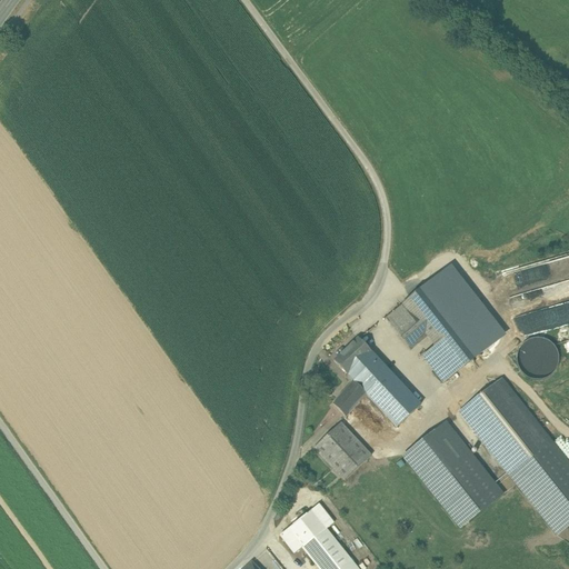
[(533,268),(511,273),(517,296),(503,299),(508,317),(555,306),(558,321),(568,318),(568,266),(541,273),(543,283),(550,283),(559,282),(558,288),(545,291),(536,290),(535,283),(538,283),(533,268)]
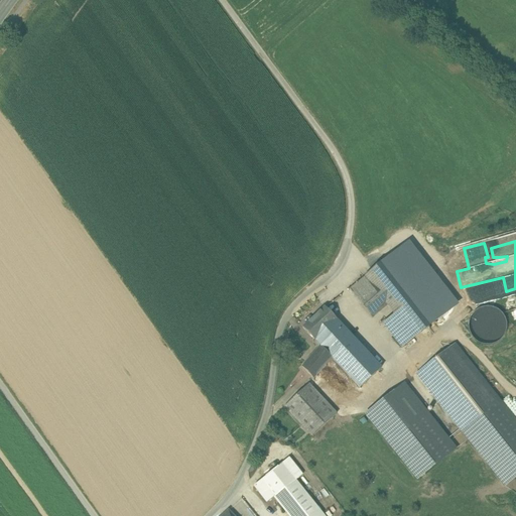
[(396,269),(387,258),(365,276),(387,303),(395,313),(413,339),(436,320),(396,269)]
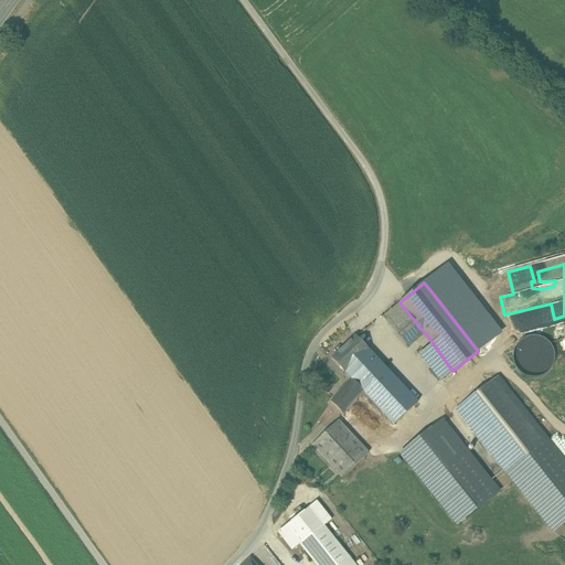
[(466,305),(449,284),(434,295),(478,351),(492,339),(465,305),(466,305)]
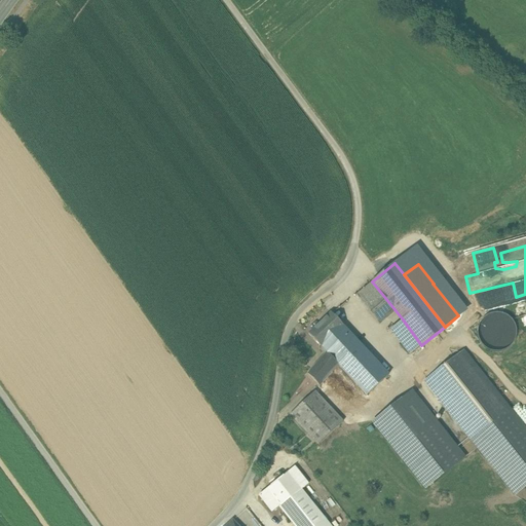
[(395,309),(372,282),(357,294),(379,324),(395,309)]
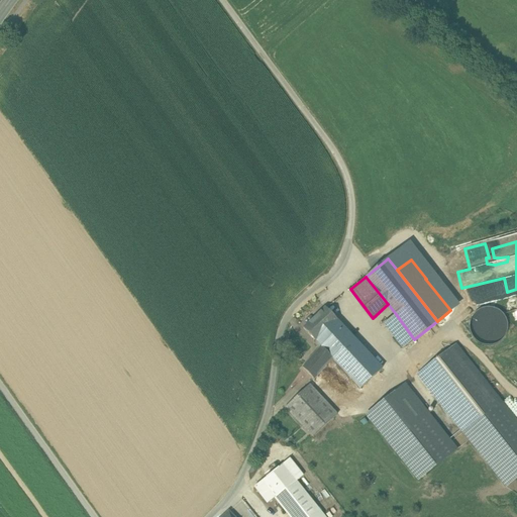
[(506,333),(508,326),(506,319),(502,313),(496,309),(489,307),(481,309),(475,313),(471,319),(470,326),(472,333),(476,339),(482,343),(489,345),(496,343),(502,339),(506,333)]
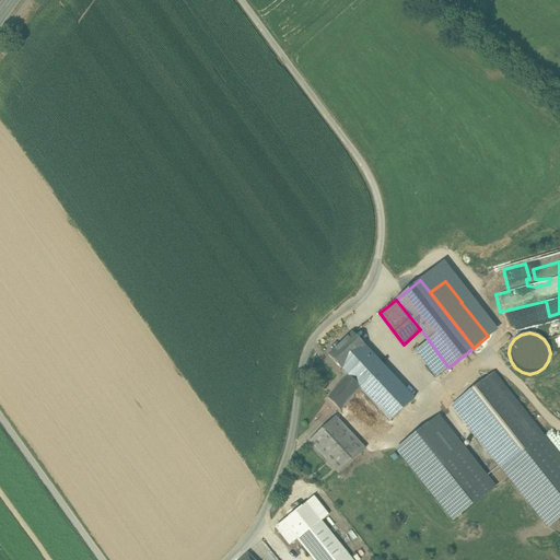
[(368,349),(362,343),(353,334),(329,356),(342,369),(349,376),(373,354),(368,349)]
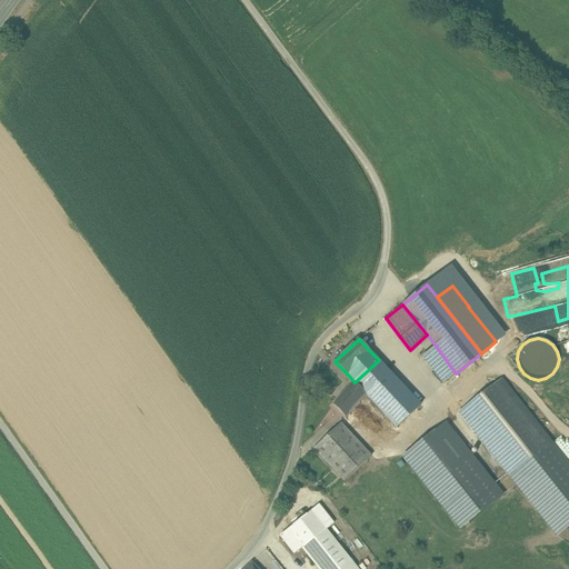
[(368,349),(373,355),(383,346),(378,340),(368,349)]
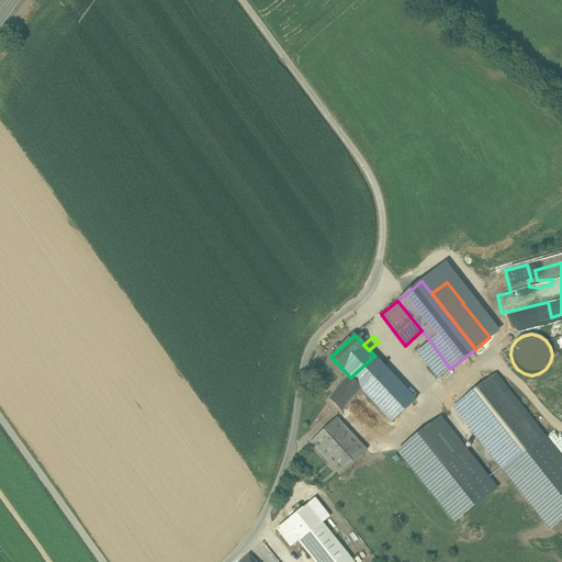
[(450,369),(430,341),(417,352),(437,379),(450,369)]
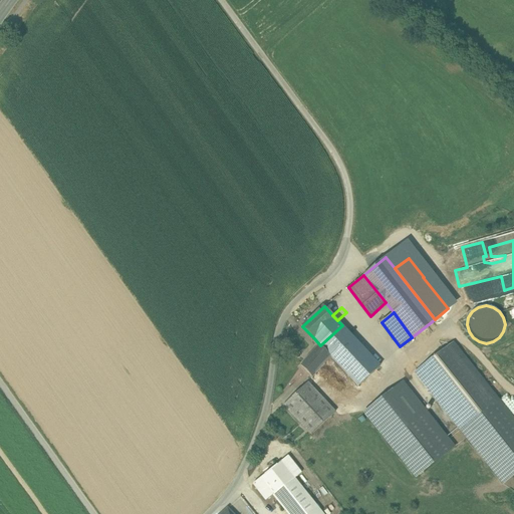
[(380,366),(342,325),(320,345),(314,338),(319,344),(306,357),(307,358),(301,365),(312,376),(314,375),(340,403),(380,366)]
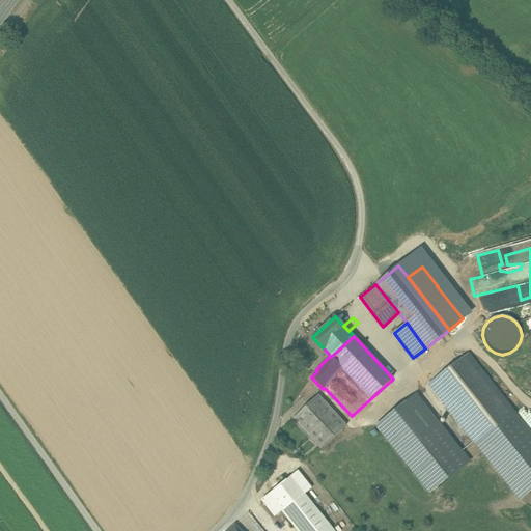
[(468,354),(429,385),(476,445),(515,413),(468,354)]
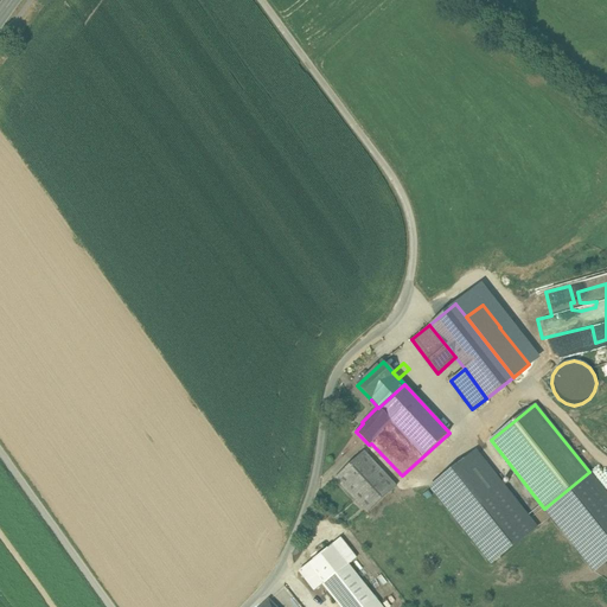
[(364,452),(336,478),(368,512),(396,486),(364,452)]
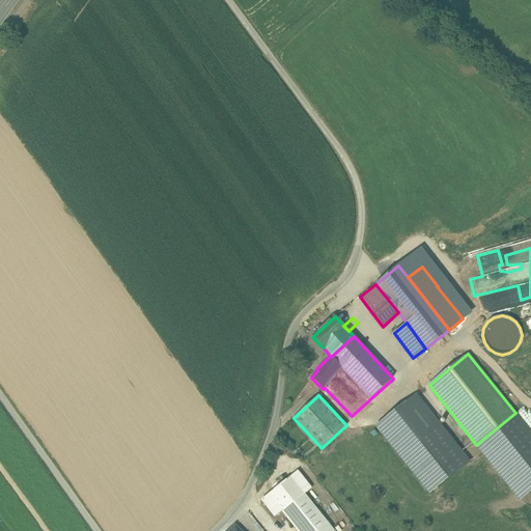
[(469,463),(416,395),(376,426),(430,493),(469,463)]
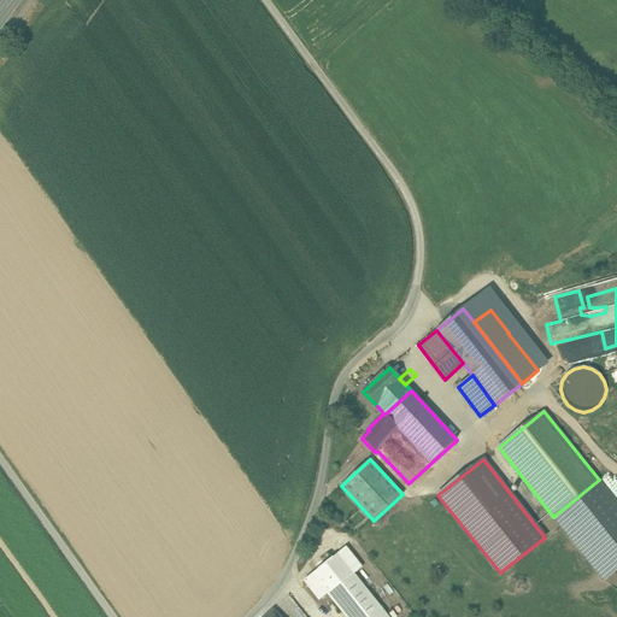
[(616,566),(616,503),(599,480),(553,517),(603,579),(616,566)]
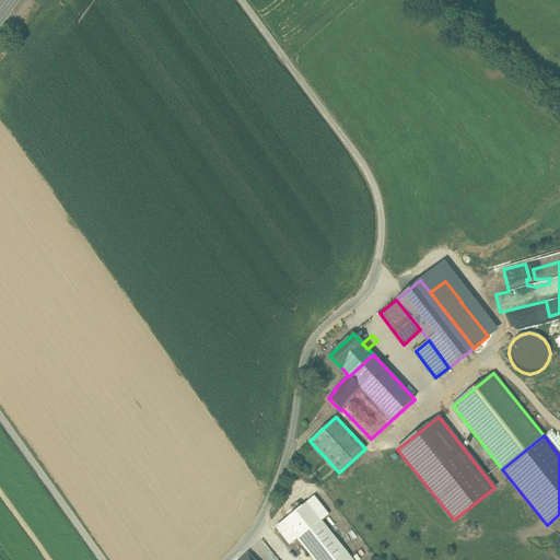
[(306,503),(317,517),(325,511),(314,497),(306,503)]
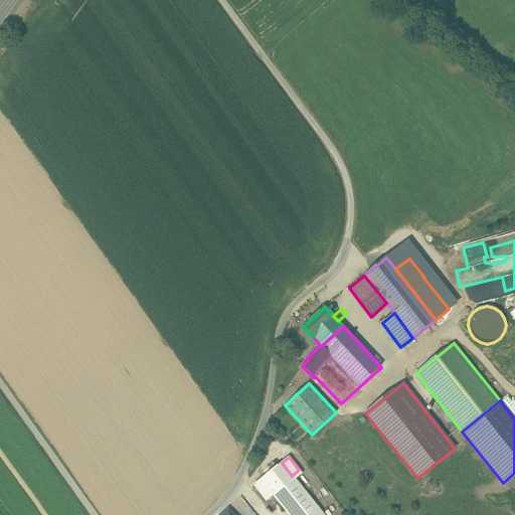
[(292,476),(282,463),(261,479),(274,496),(295,479),(292,476)]
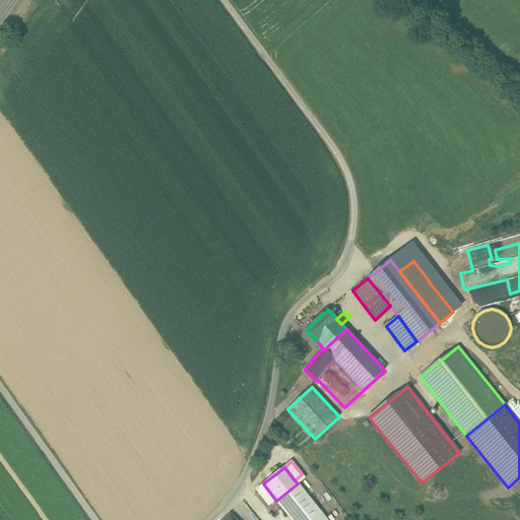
[(276,501),(263,483),(256,490),(269,506),(276,501)]
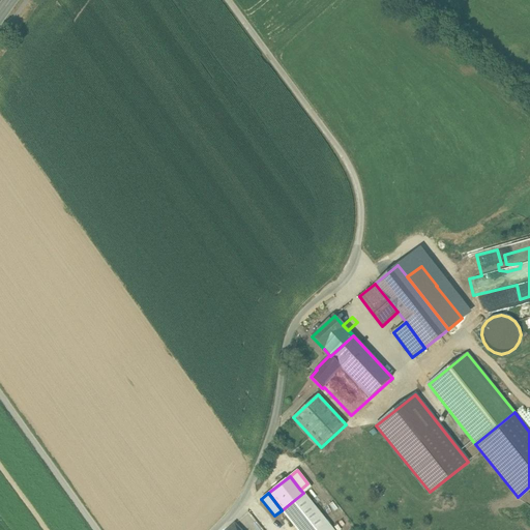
[(332,529),(303,493),(282,510),(297,529),(332,529)]
